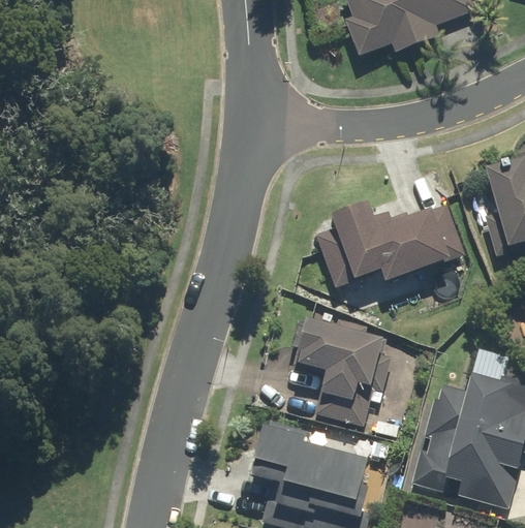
[(345,0),(352,18),(345,21),(359,55),(392,42),(396,55),(440,38),(436,27),(474,12),(469,0),(345,0)]
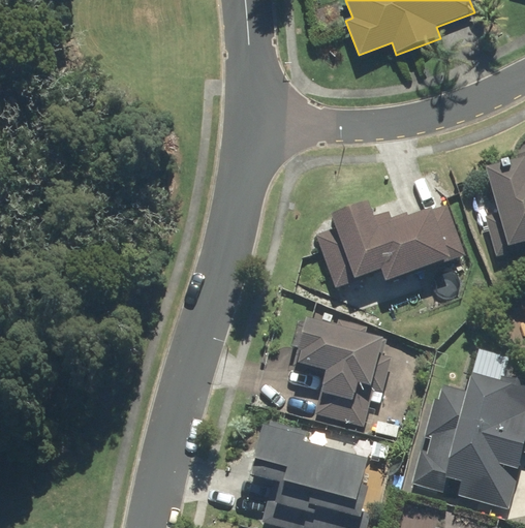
[(517,158),(487,165),(498,208),(483,212),(493,254),(524,246),(524,150),(515,153),(517,158)]
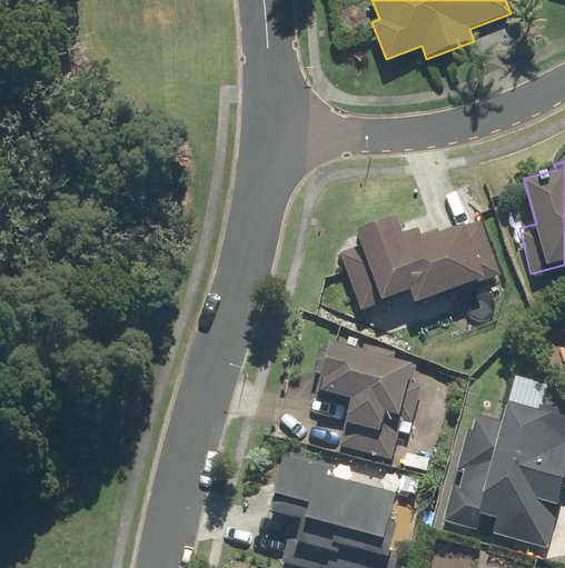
[(364,243),(340,250),(360,310),(414,294),(417,304),(498,278),(479,219),(439,232),(437,228),(420,233),(418,226),(403,231),(397,215),(358,227),(364,243)]
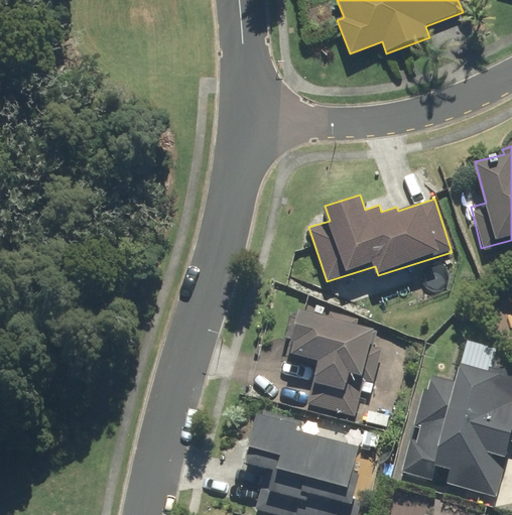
[(376,330),(293,310),(282,356),(314,363),(305,405),(355,416),(363,382),(373,384),(381,348),(372,346),(376,330)]
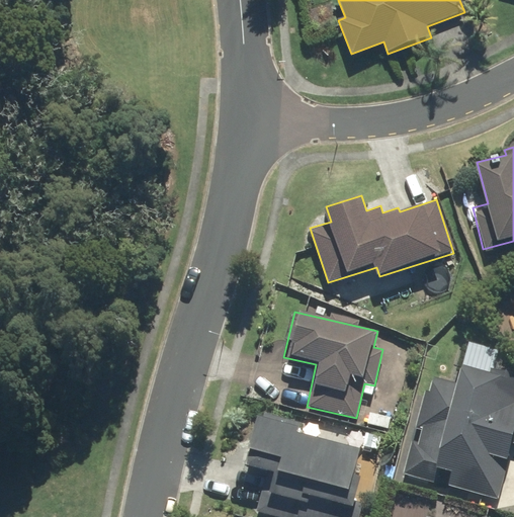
[(513,375),(462,364),(458,382),(433,376),(430,391),(422,390),(413,427),(421,429),(418,442),(411,440),(403,477),(501,499),(513,444),(513,375)]
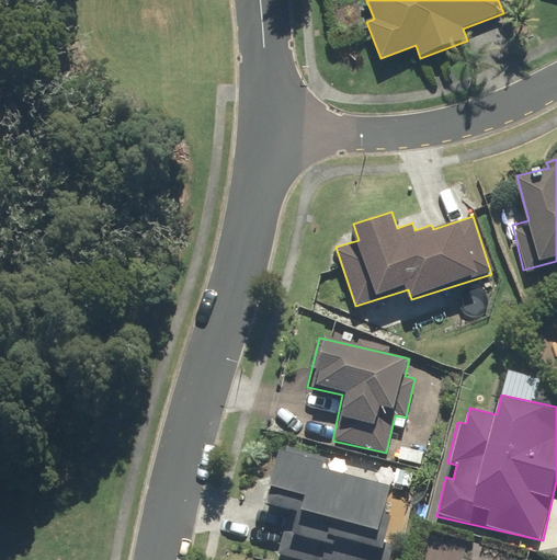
[(286,510),(274,552),(306,559),(386,559),(390,544),(385,543),(393,516),(386,515),(394,486),(325,468),(327,457),(282,445),(266,505),(286,510)]
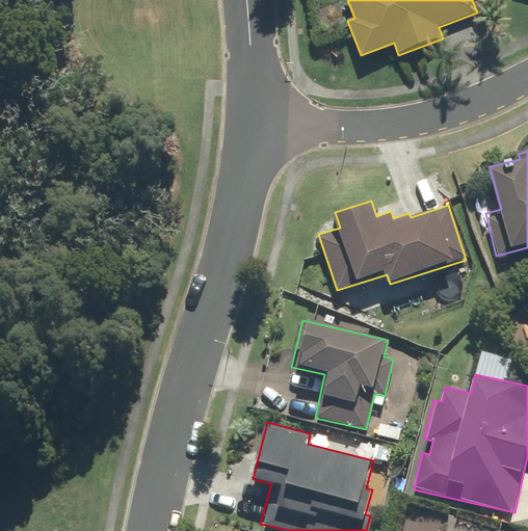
All buildings are outlined.
